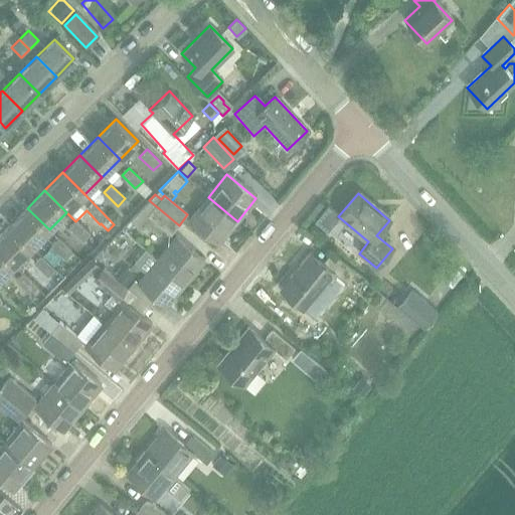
[(218,243),(237,221),(208,197),(189,219),(218,243)]
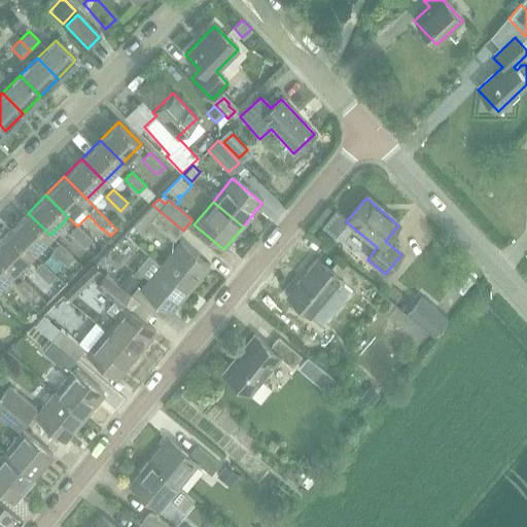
[(174,241),(183,231),(152,205),(133,225),(141,232),(150,221),(174,241)]
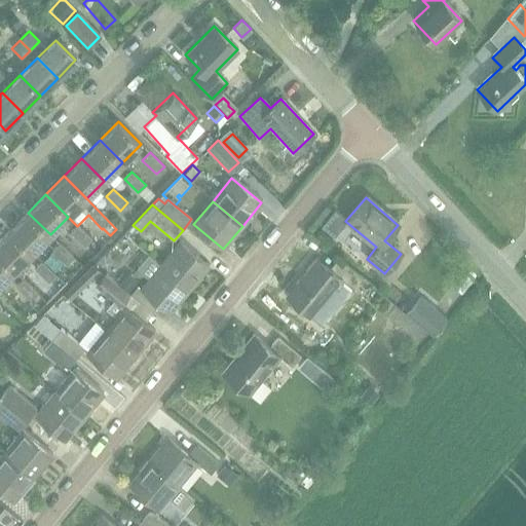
[(32,253),(50,234),(28,213),(9,230),(32,253)]
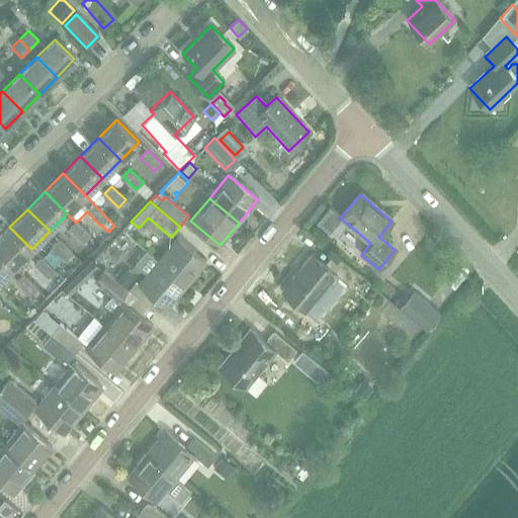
[(90,236),(76,222),(69,230),(82,243),(90,236)]
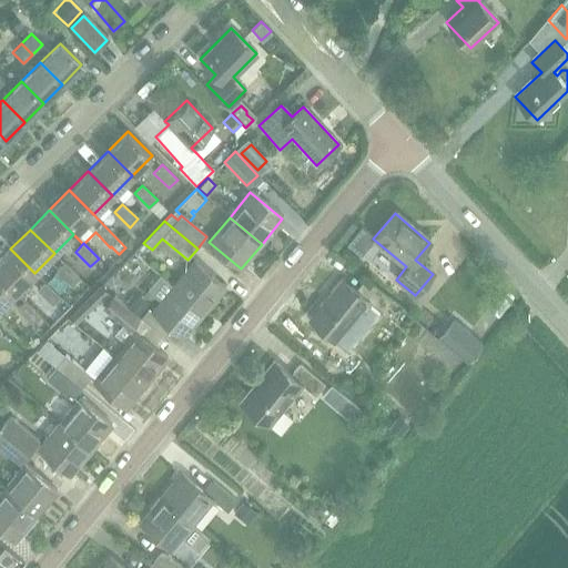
[(0,276),(16,292),(34,273),(10,249),(0,259),(0,276)]
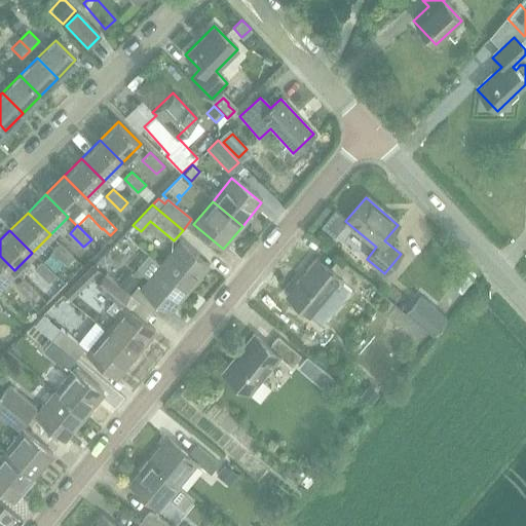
[(159,265),(189,290),(208,266),(178,241),(159,265)]
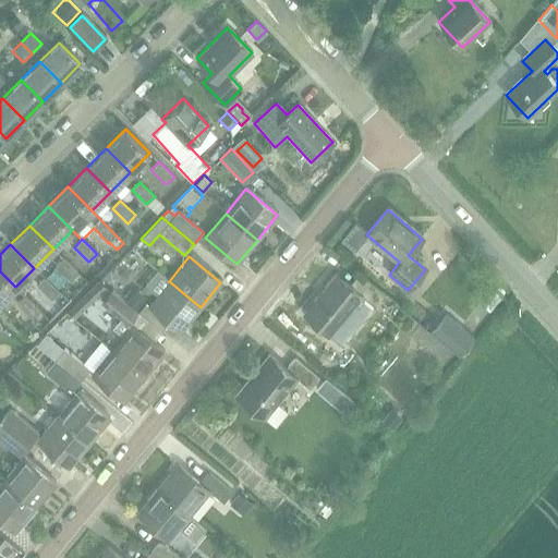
[(77,273),(63,258),(55,266),(70,281),(77,273)]
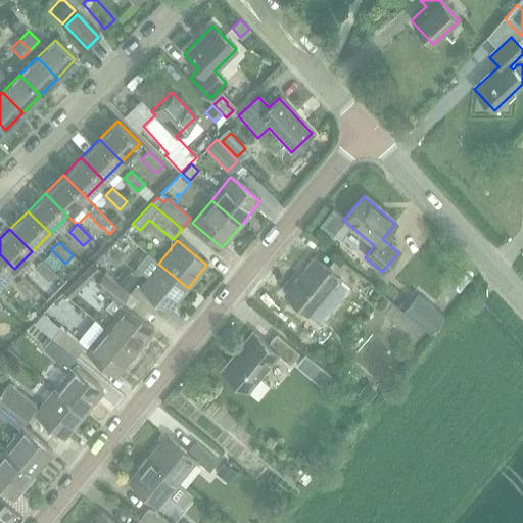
[(0,282),(14,269),(0,254),(0,282)]
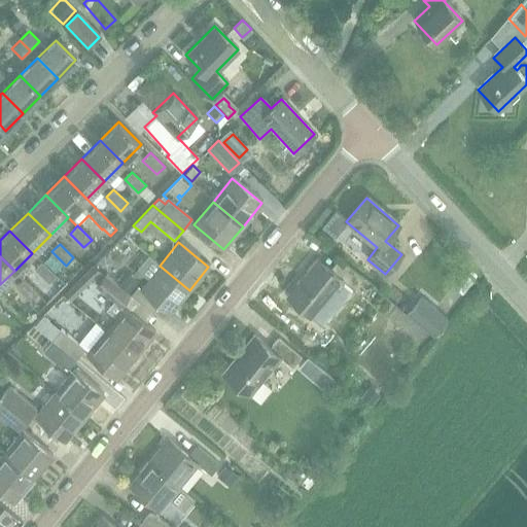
[(316,258),(285,296),(310,317),(341,279),(352,289),(360,279),(338,259),(329,270),(316,258)]
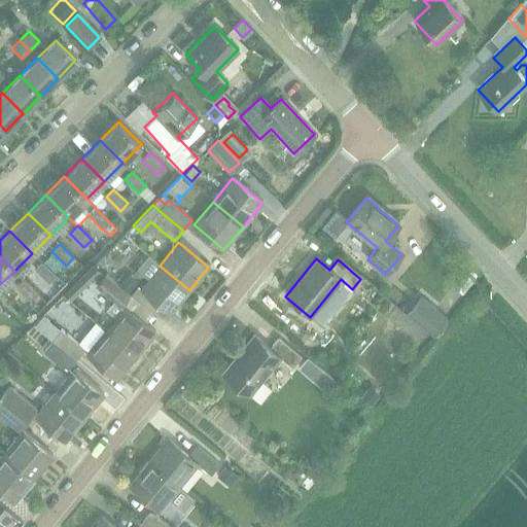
[(56,276),(41,261),(34,270),(47,283),(56,276)]
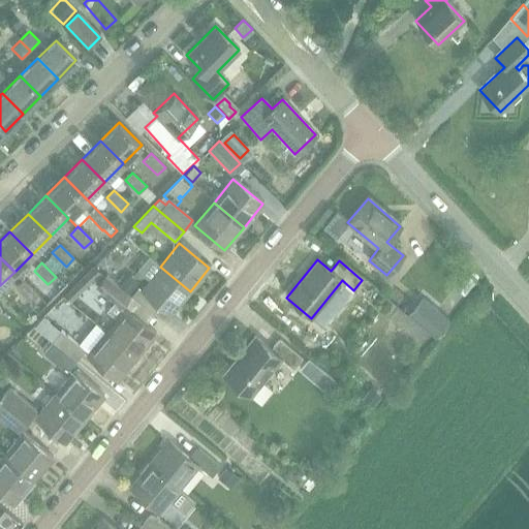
[(70,302),(99,273),(93,267),(63,294),(70,302)]
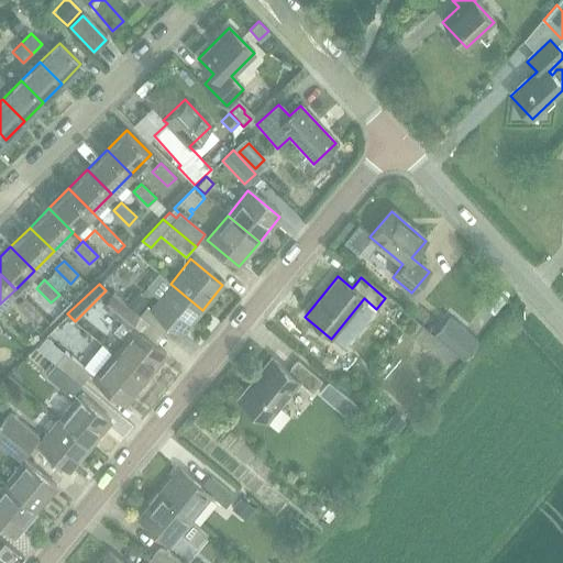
[(181,334),(202,310),(170,284),(150,308),(181,334)]
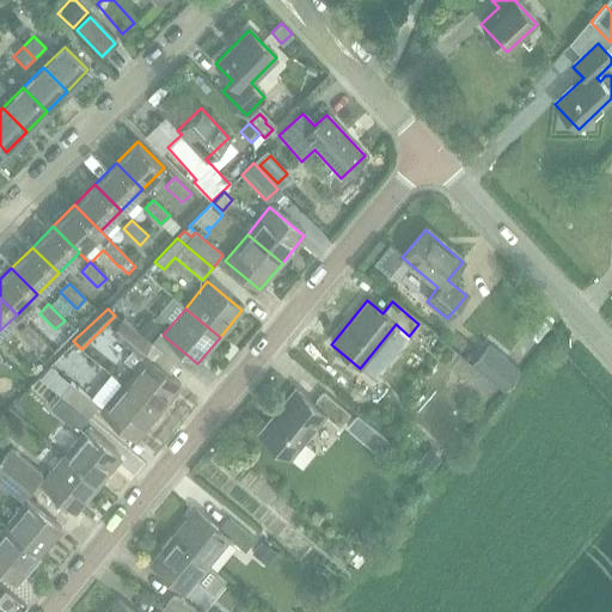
[(150,340),(160,325),(148,316),(138,330),(150,340)]
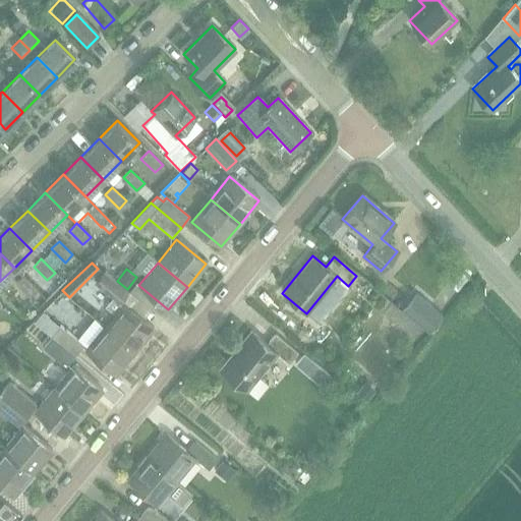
[(136,299),(127,292),(104,273),(96,283),(112,297),(105,306),(115,314),(104,328),(133,352),(153,329),(128,308),(136,299)]
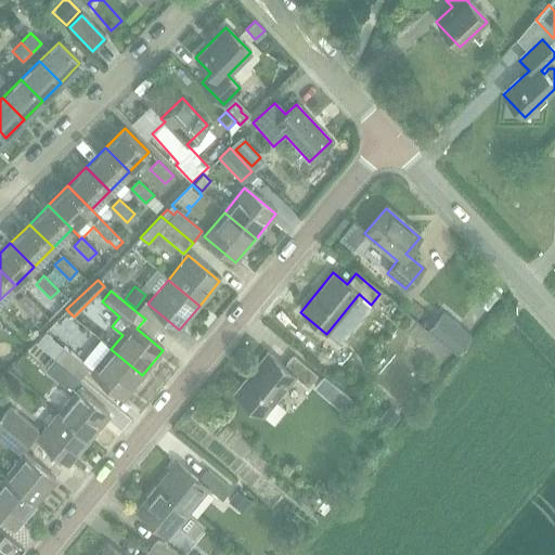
[(39,309),(25,295),(16,302),(31,318),(39,309)]
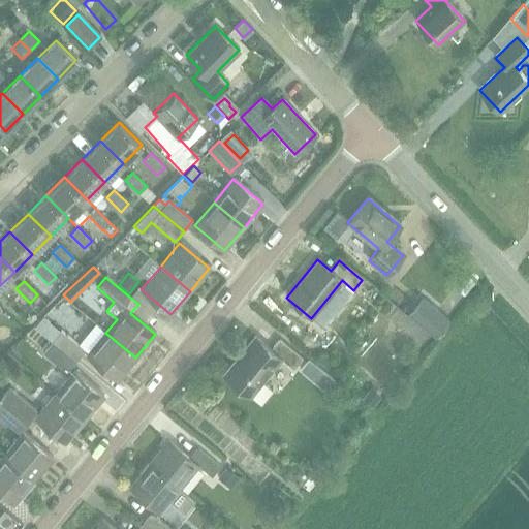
[(422,298),(408,314),(435,337),(448,320),(422,298)]
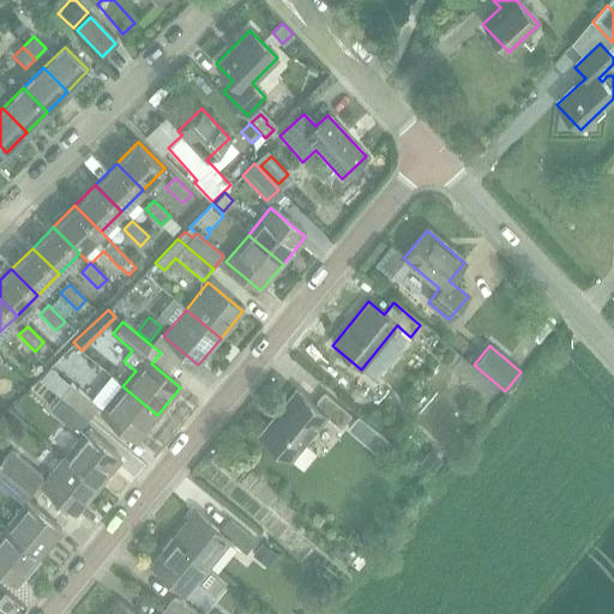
[(65,383),(48,369),(41,378),(58,391),(65,383)]
